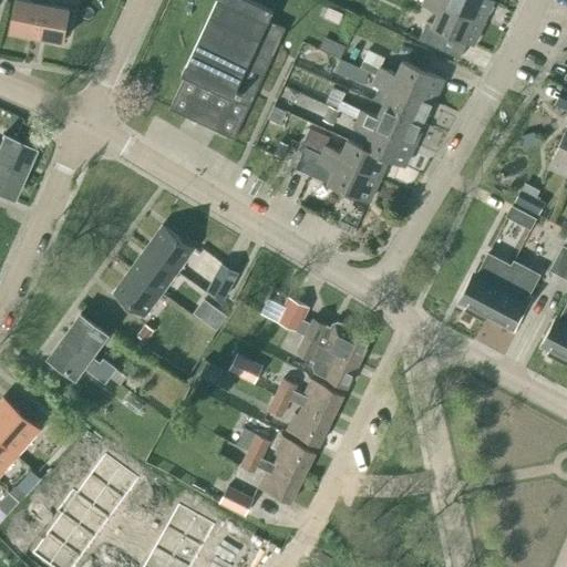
[(35,35),(42,3),(24,0),(14,0),(9,31),(35,35)]
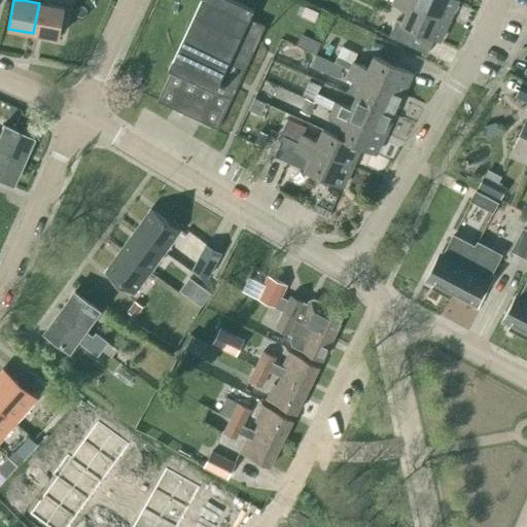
[(216,129),(265,26),(249,19),(253,9),(233,0),(199,0),(168,68),(171,70),(156,100),(173,108),(216,129)]
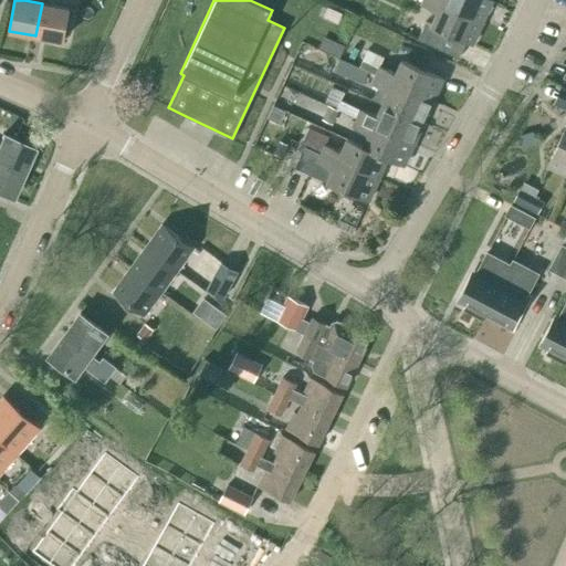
[(471,43),(481,22),(432,0),(421,0),(420,4),(436,12),(430,24),(425,21),(417,39),(441,50),(449,33),(471,43)]
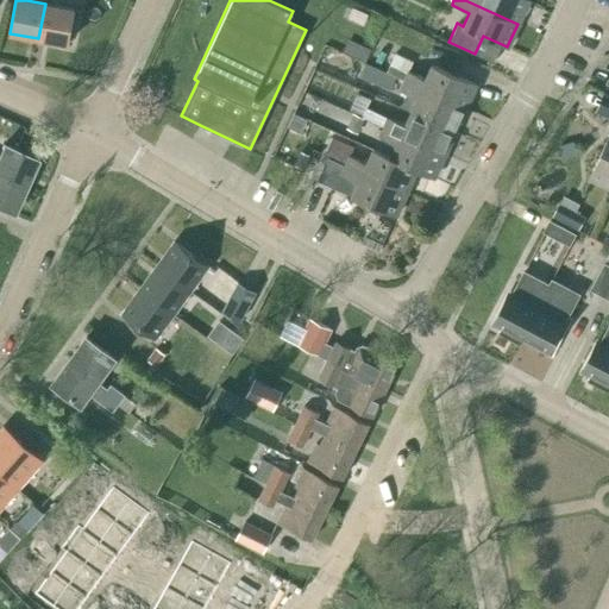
[(528,0),(465,0),(518,24),(528,0)]
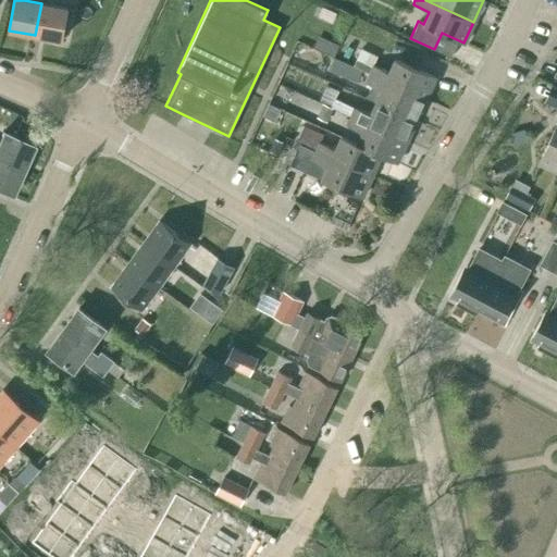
[(67,9),(41,3),(35,35),(61,40),(67,9)]
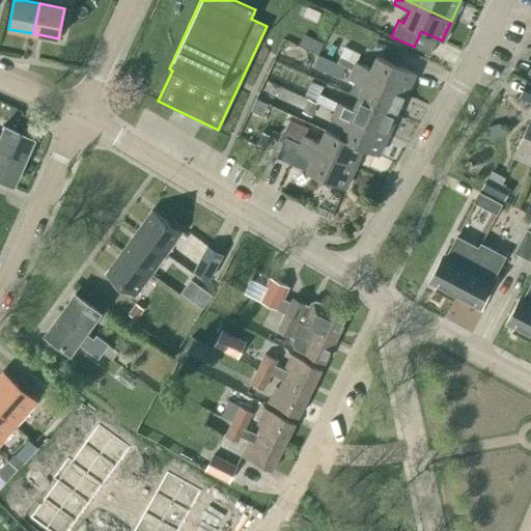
[(316,22),(320,11),(307,6),(303,16),(316,22)]
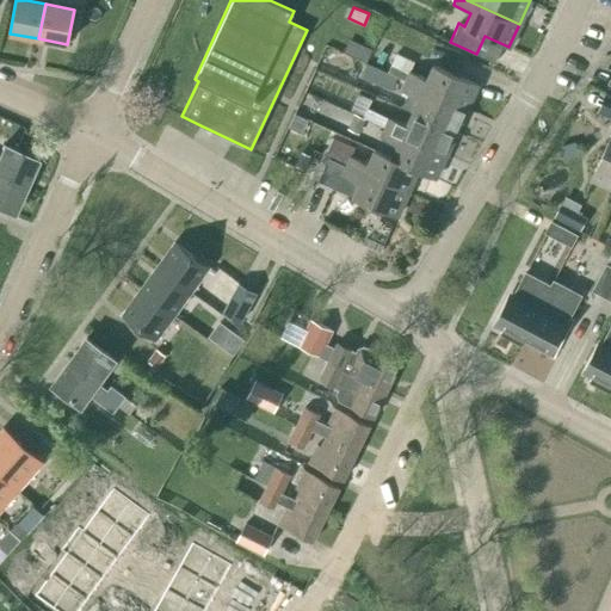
[(405,80),(467,109),(477,85),(433,65),(426,79),(409,71),(414,60),(396,51),(388,72),(386,71),(386,72),(403,79),(406,80),(405,80)]
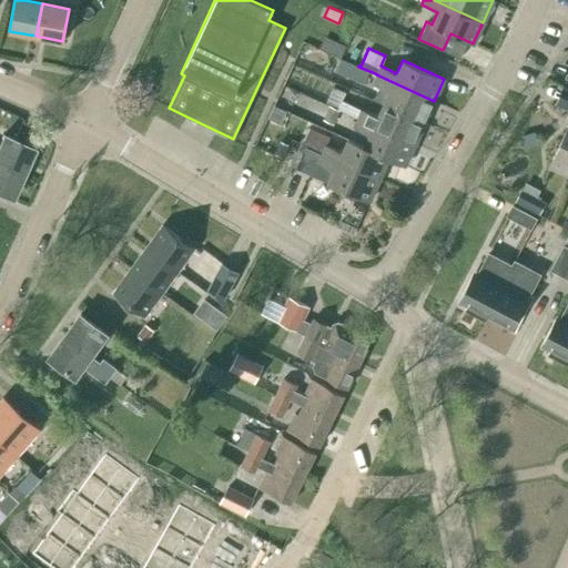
[(369,84),(375,73),(358,67),(354,78),(369,84)]
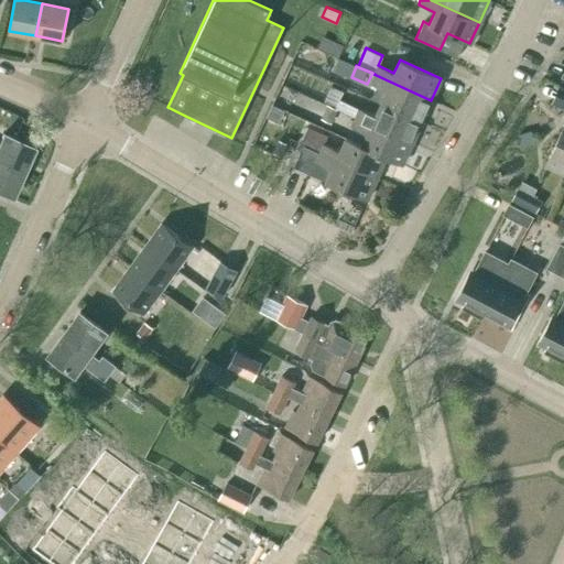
[(421,121),(431,100),(373,74),(370,83),(376,85),(370,98),(380,102),(421,121)]
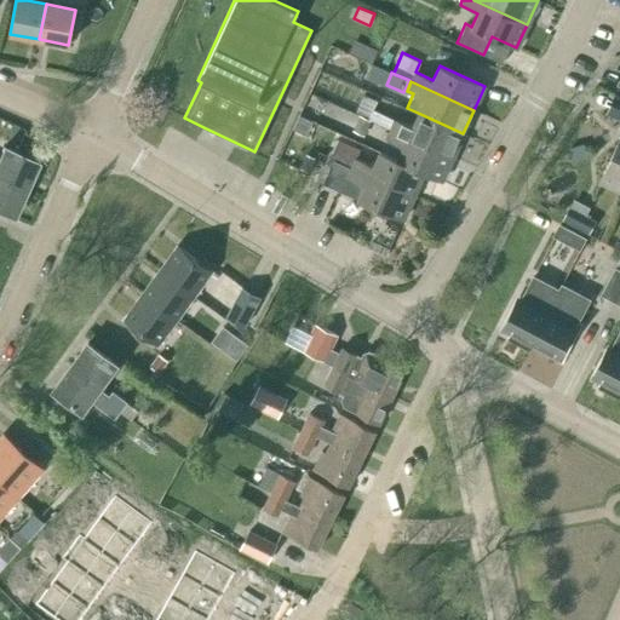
[(368,118),(377,99),(363,93),(356,112),(368,118)]
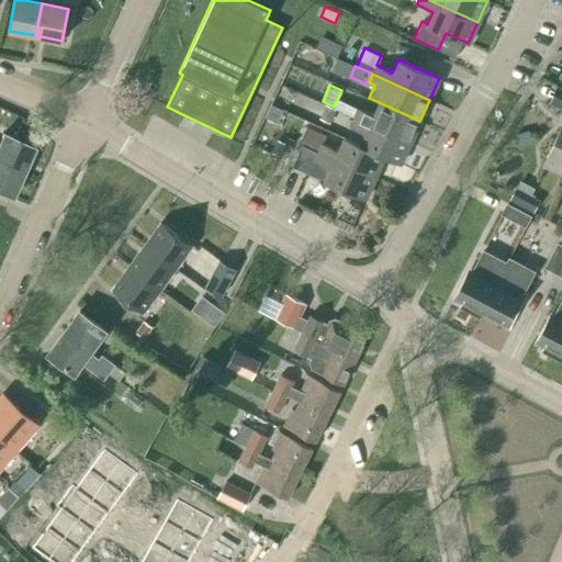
[(561,88),(557,86),(549,102),(561,108),(561,123),(543,164),(561,172),(561,88)]
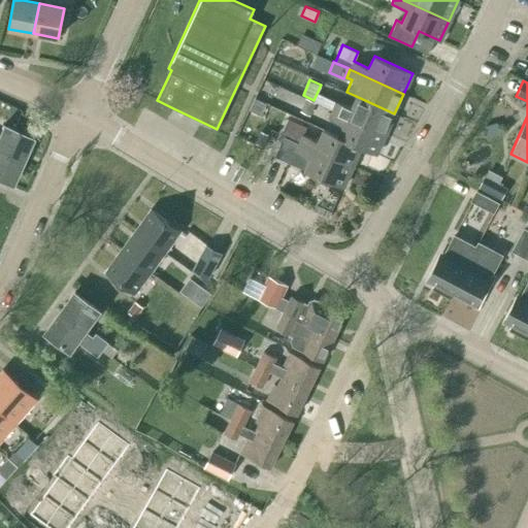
[(386,133),(394,113),(356,96),(351,108),(336,101),(332,109),(386,133)]
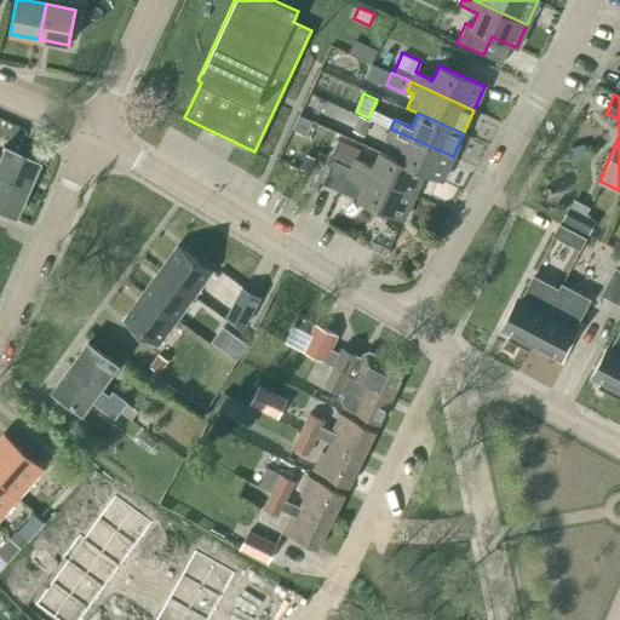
[(359,115),(352,130),(365,135),(371,120),(359,115)]
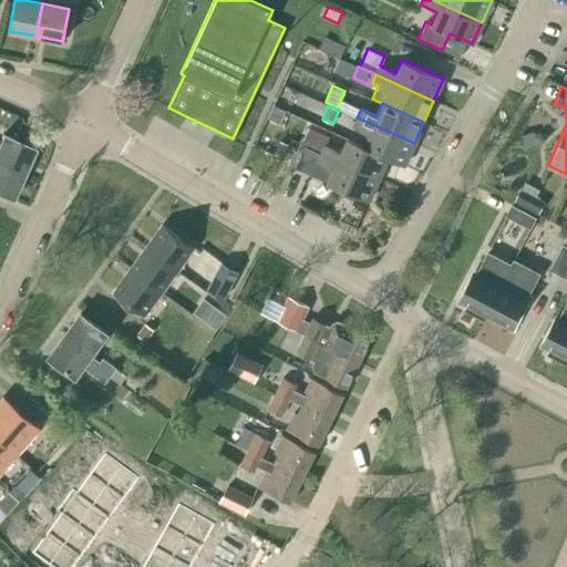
[(404,165),(414,143),(357,117),(353,126),(369,134),(364,145),(363,146),(388,157),(404,165)]
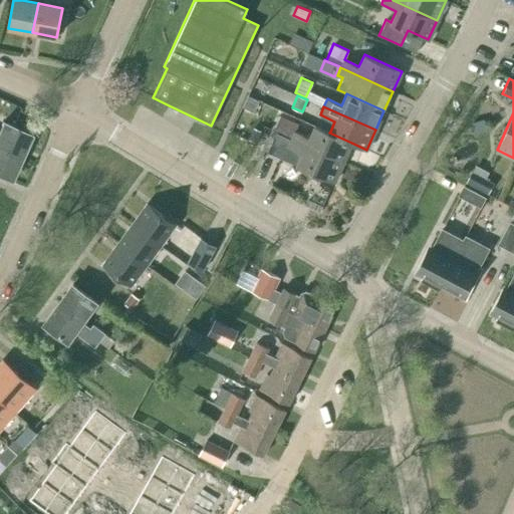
[(329,133),(330,132),(315,124),(309,137),(295,132),(299,122),(280,114),(273,131),(276,133),(276,132),(291,139),(342,162),(351,143),(329,133)]
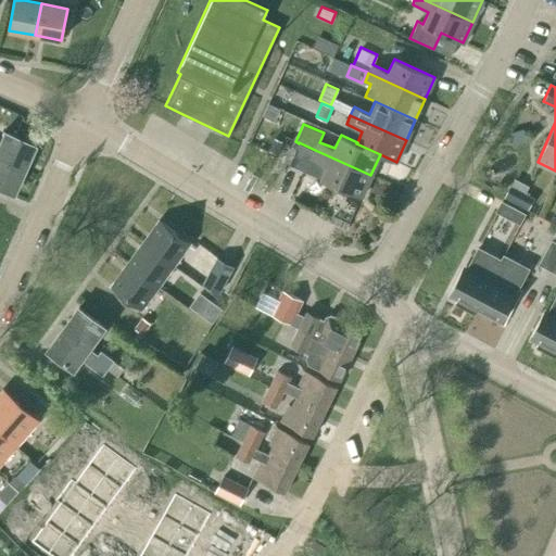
[(0,160),(21,169),(32,146),(2,131),(0,136),(0,160)]
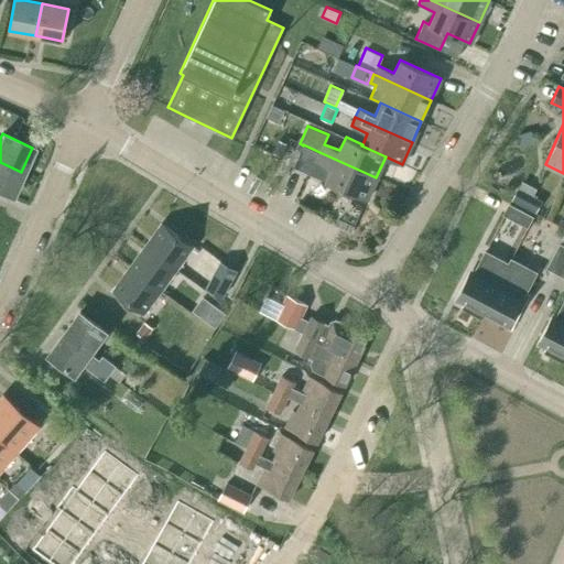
[(281,155),(286,143),(278,140),(272,152),(281,155)]
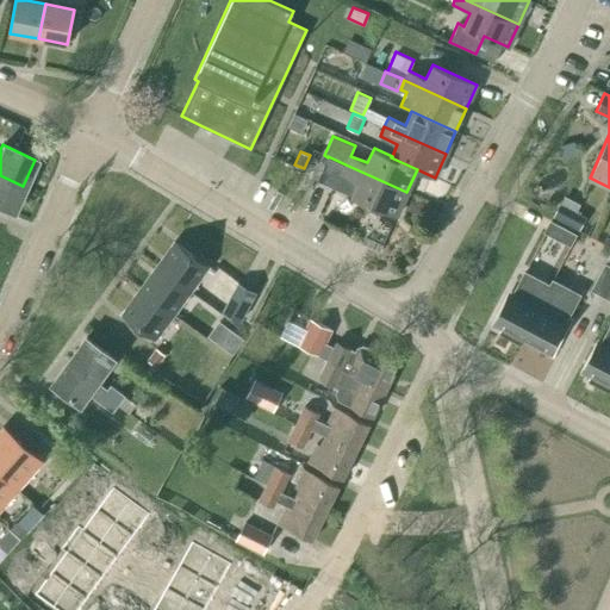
[(397,216),(406,192),(346,165),(328,156),(328,157),(317,180),(397,216)]
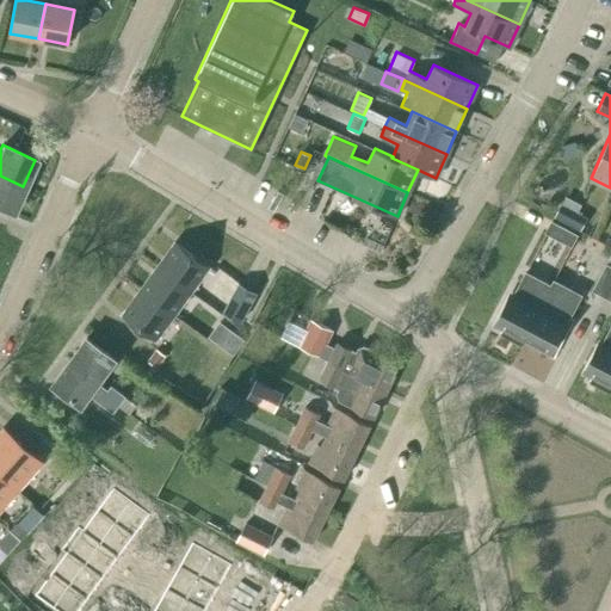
[(0,207),(11,213),(23,186),(0,176),(0,207)]
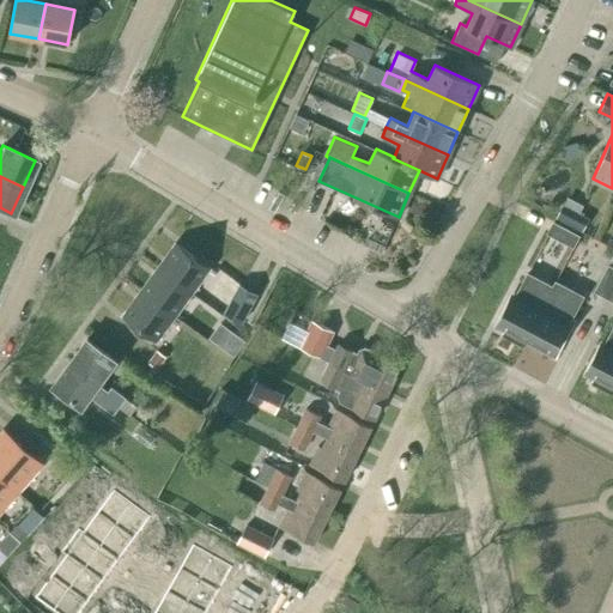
[(572,226),(582,208),(564,199),(556,217),(572,226)]
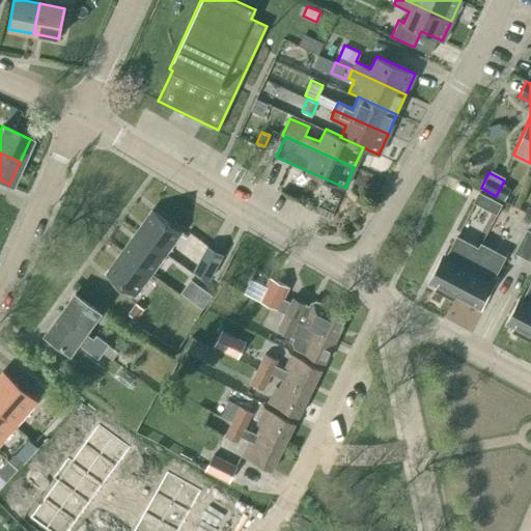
[(512,203),(515,196),(506,191),(502,198),(512,203)]
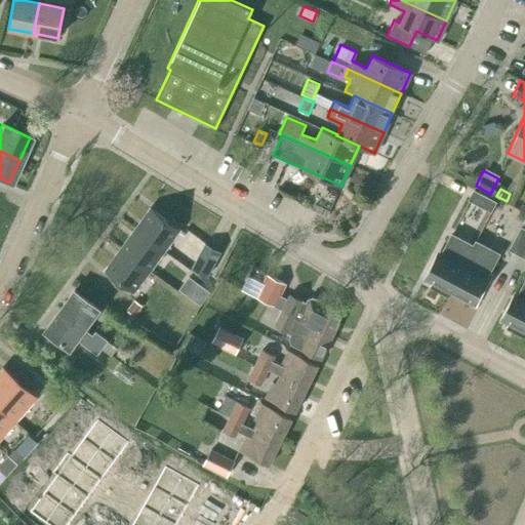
[(489,211),(494,201),(474,190),(469,200),(489,211)]
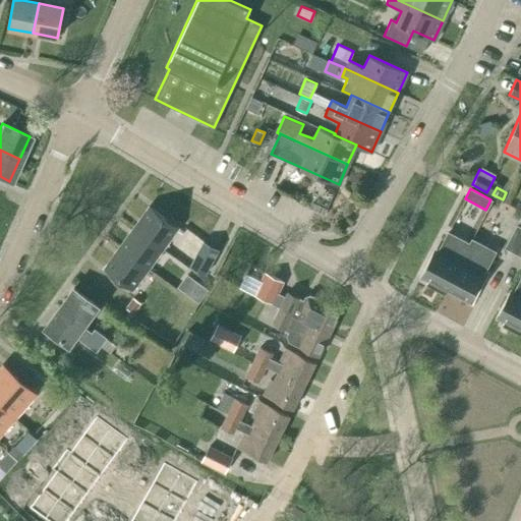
[(162,248),(177,228),(148,206),(132,227),(162,248)]
